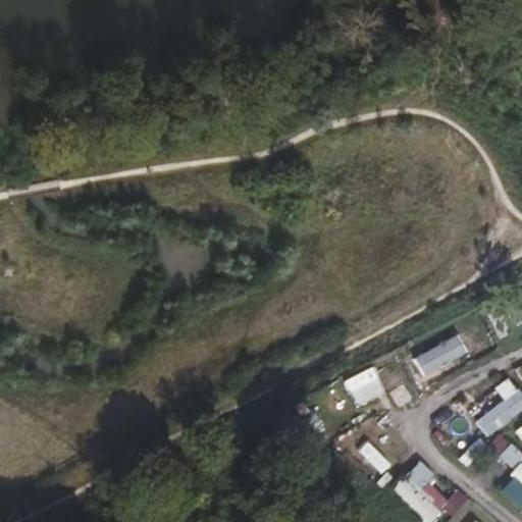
[(439,334),(409,344),(417,371),(437,365),(432,348),(442,345),(439,334)]
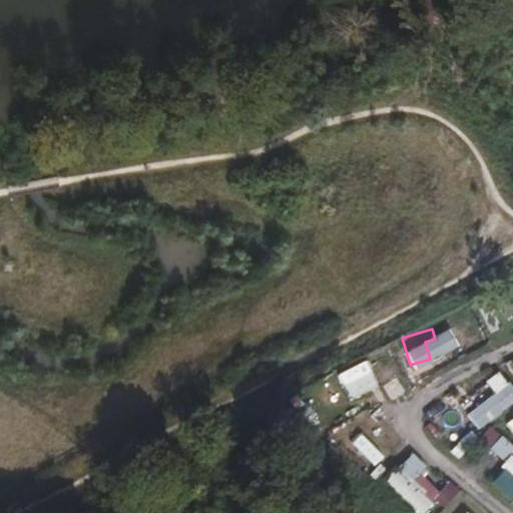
[(367,362),(339,374),(351,400),(378,389),(367,362)]
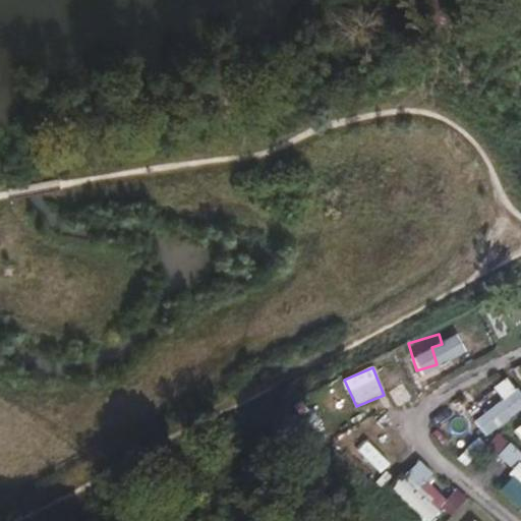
[(509,410),(520,403),(520,372),(496,388),(509,410)]
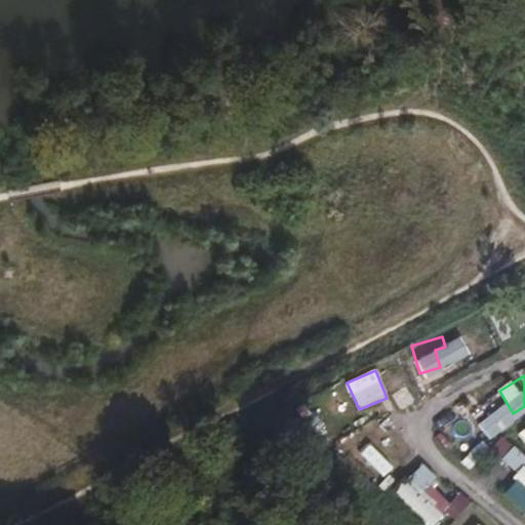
[(364,433),(345,454),(372,480),(393,458),(364,433)]
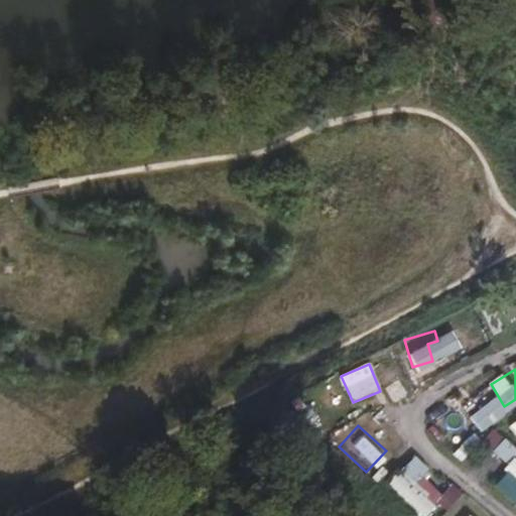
[(504,464),(515,450),(515,448),(505,439),(493,453),(504,464)]
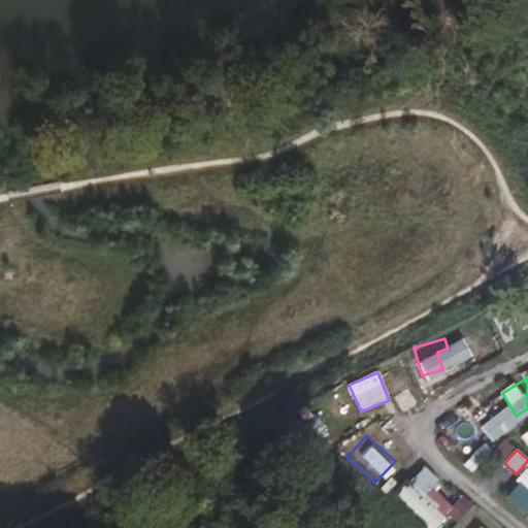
[(395,495),(430,527),(437,527),(449,517),(458,525),(475,506),(462,494),(452,505),(434,490),(440,483),(423,466),(395,495)]
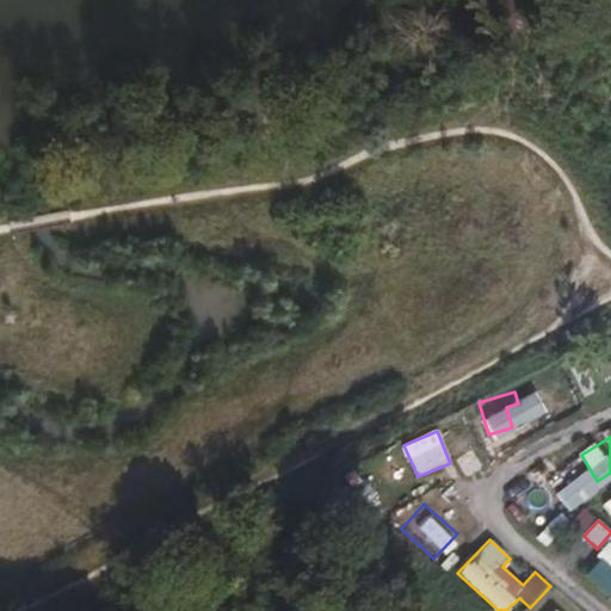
[(610,545),(608,544),(588,571),(610,586),(610,545)]
